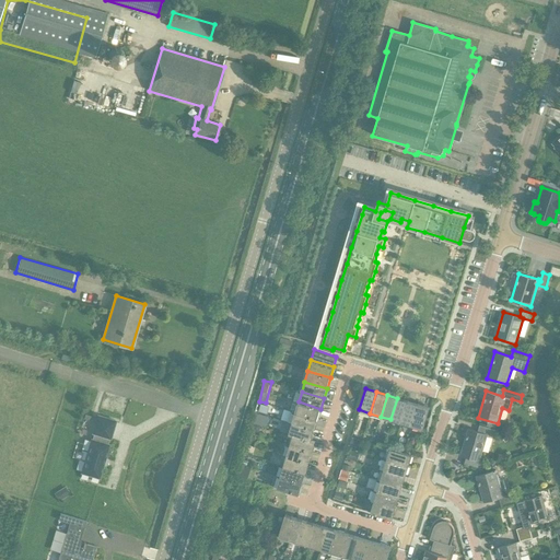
[(397,398),(391,419),(401,422),(408,401),(397,398)]
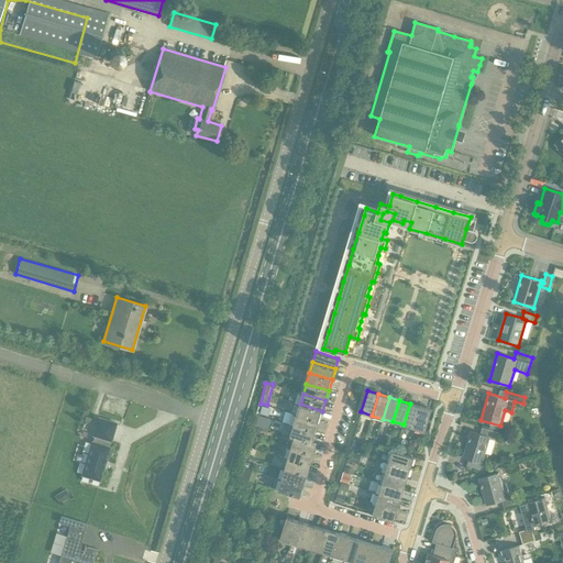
[(297,415),(319,421),(322,411),(300,404),(297,415)]
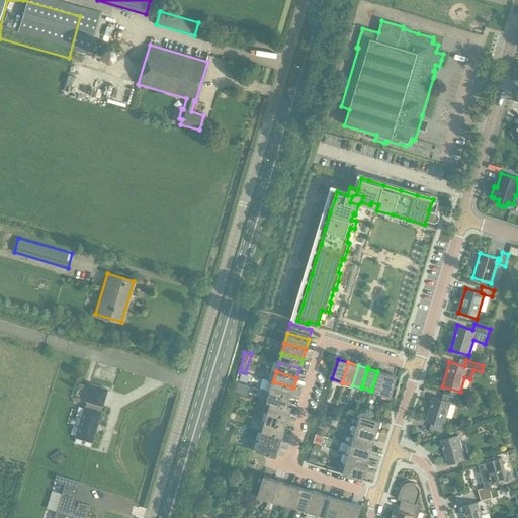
[(377,371),(371,391),(381,394),(387,373),(377,371)]
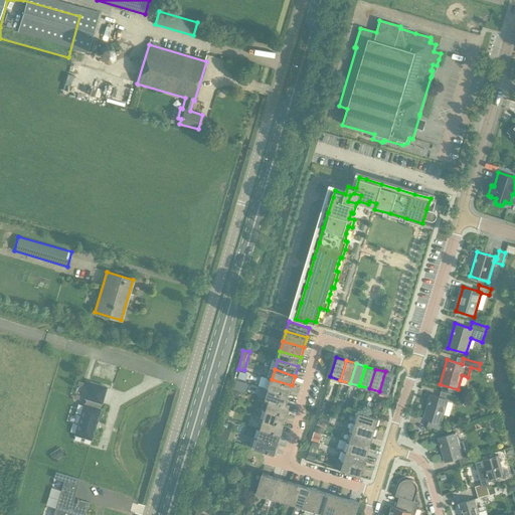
[(239,371),(238,378),(245,380),(247,373),(239,371)]
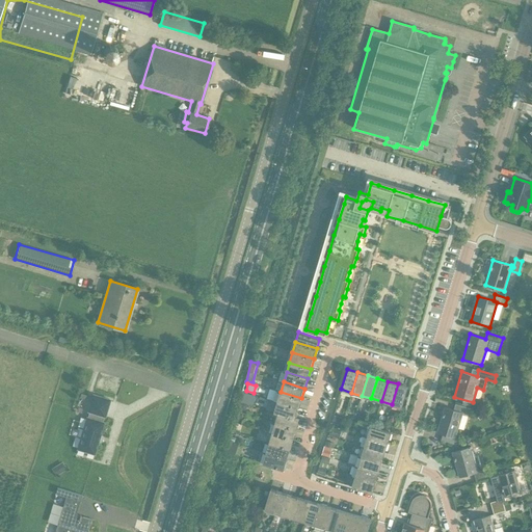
[(398,383),(392,404),(401,407),(408,388),(398,383)]
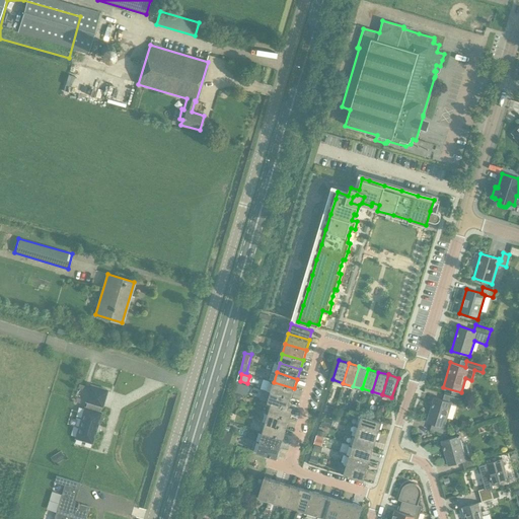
[(271,392),(291,398),(294,388),(274,382),(271,392)]
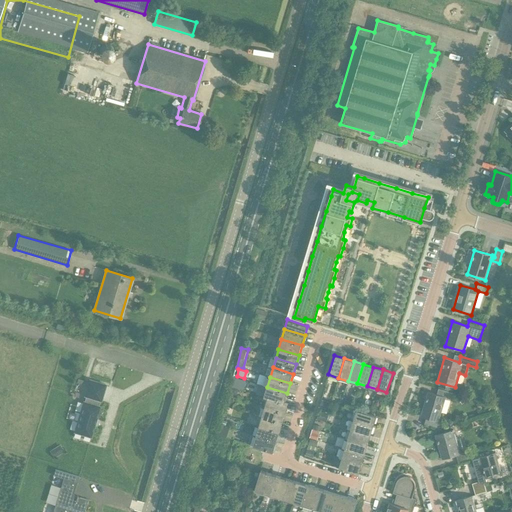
[(237,378),(234,385),(242,388),(244,380),(237,378)]
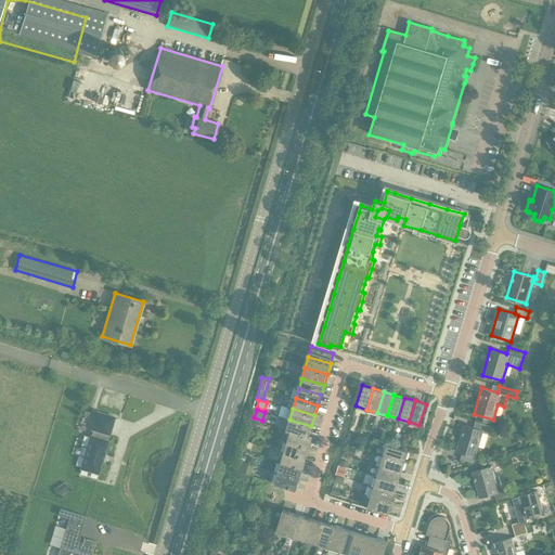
[(99,474),(102,461),(108,441),(106,440),(108,435),(110,435),(115,417),(97,412),(92,429),(93,429),(91,436),(90,436),(80,468),(88,470),(88,472),(91,473),(91,472),(99,474)]
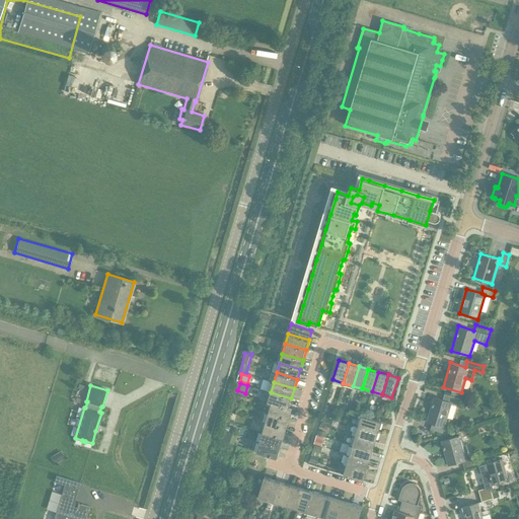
[(291,398),(271,392),(268,401),(271,402),(288,408),(291,398)]
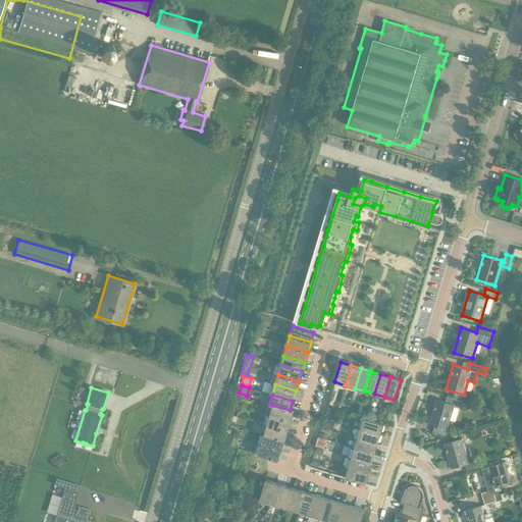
[(428,424),(435,426),(433,432),(446,436),(455,406),(463,408),(464,402),(453,398),(451,404),(436,400),(428,424)]
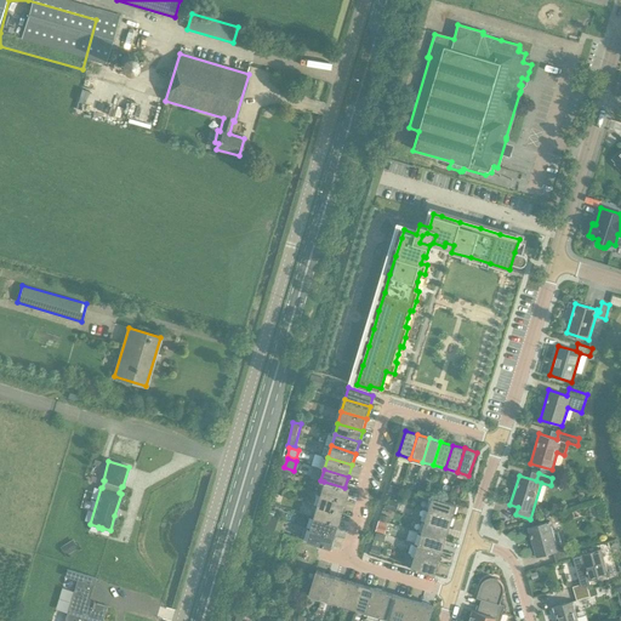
[(320,494),(346,501),(349,489),(345,488),(324,482),(320,494)]
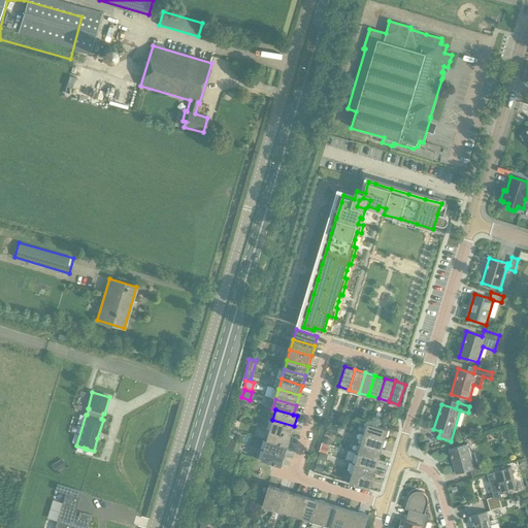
[(331,413),(329,420),(337,422),(339,415),(331,413)]
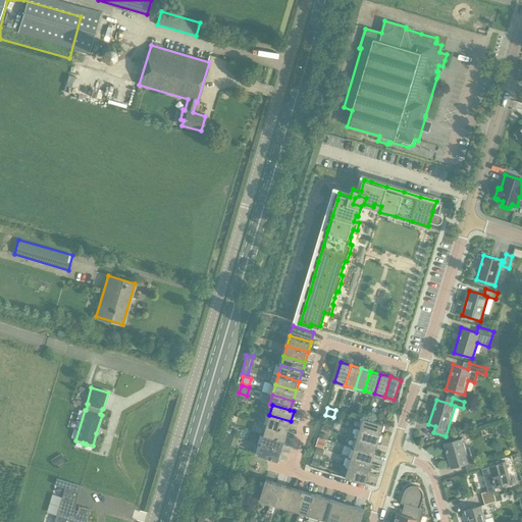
[(266,425),(288,431),(291,421),(269,415),(266,425)]
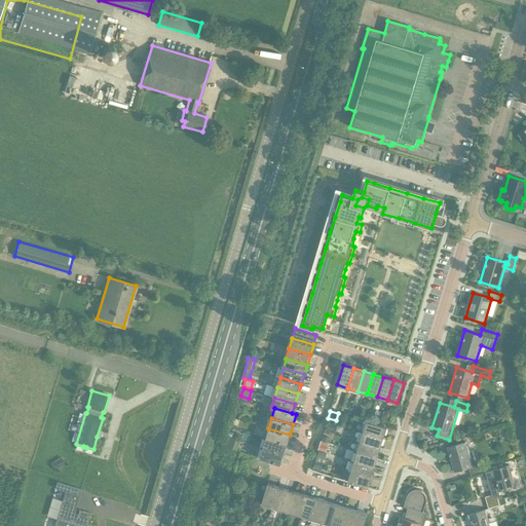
[(363,431),(383,438),(386,427),(366,421),(363,431)]
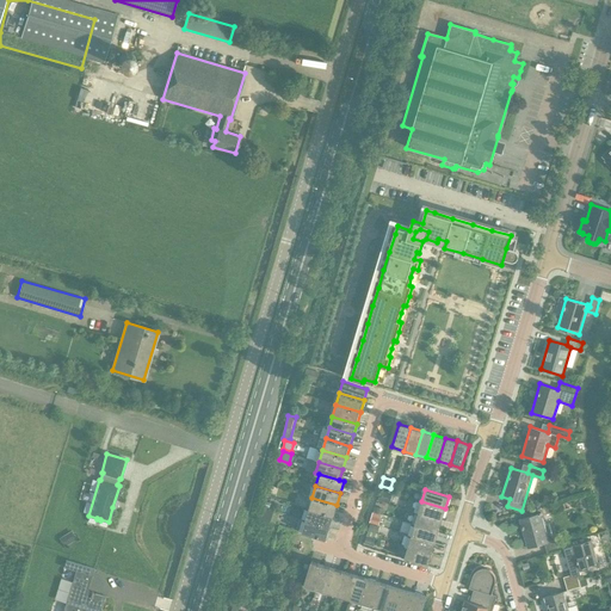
[(381,491),(378,500),(389,504),(393,494),(381,491)]
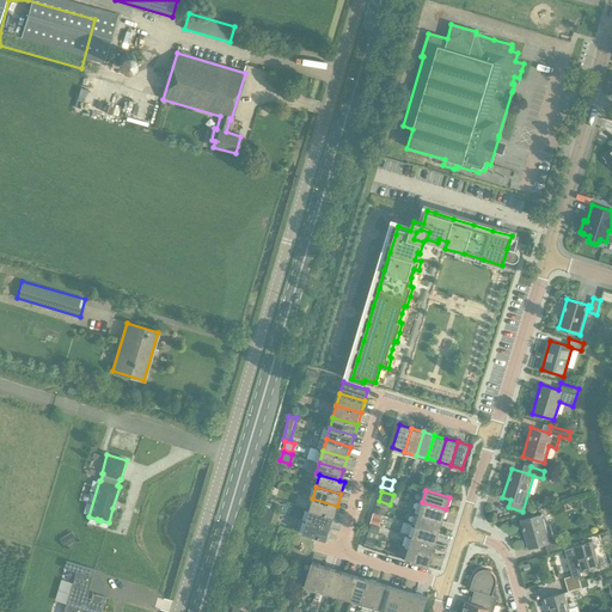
[(308,509),(334,516),(337,506),(312,499),(308,509)]
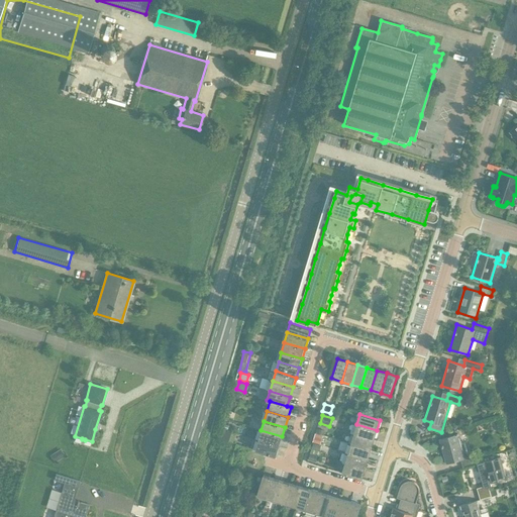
[(353,434),(374,440),(377,430),(356,424),(353,434)]
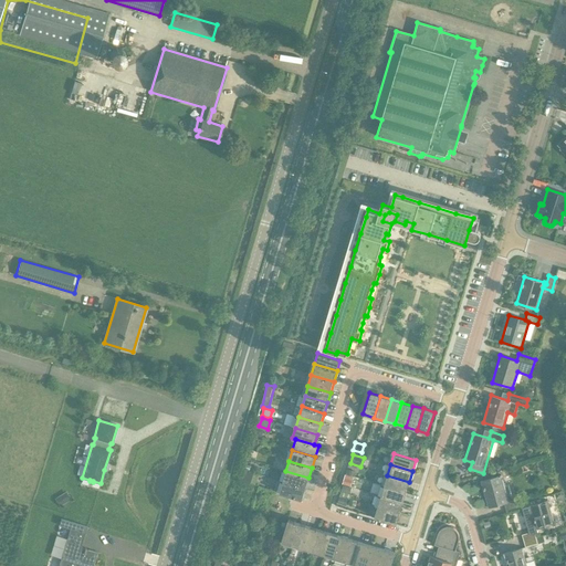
[(243,471),(240,481),(254,485),(258,475),(243,471)]
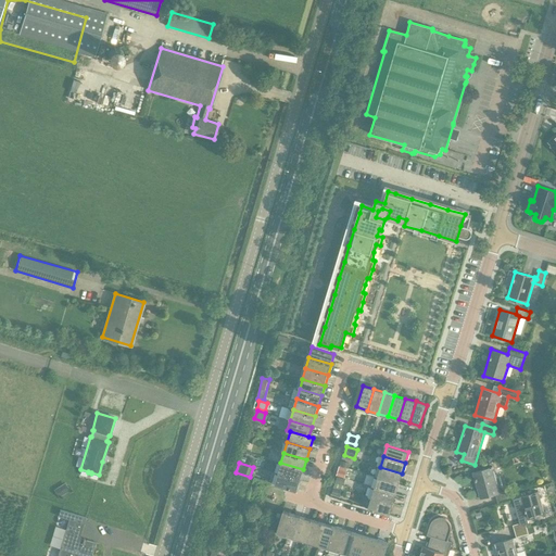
[(277,474),(300,480),(303,469),(280,463),(277,474)]
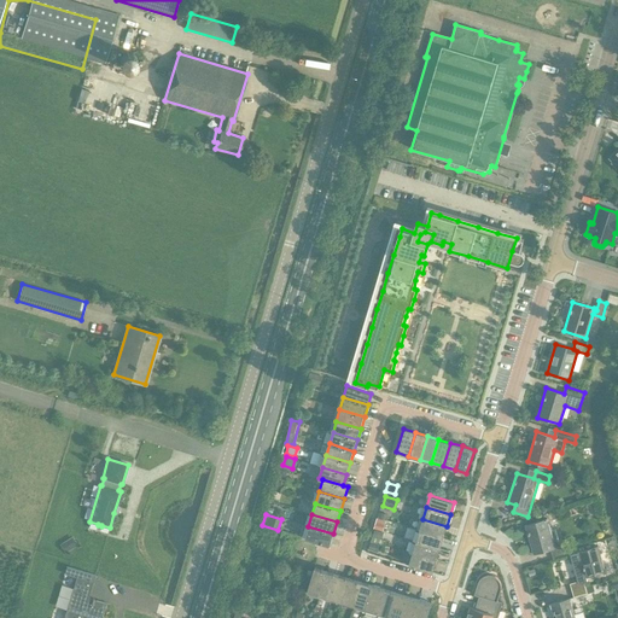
[(554,517),(526,524),(531,542),(530,542),(534,555),(535,554),(537,563),(567,555),(564,546),(563,546),(554,517)]
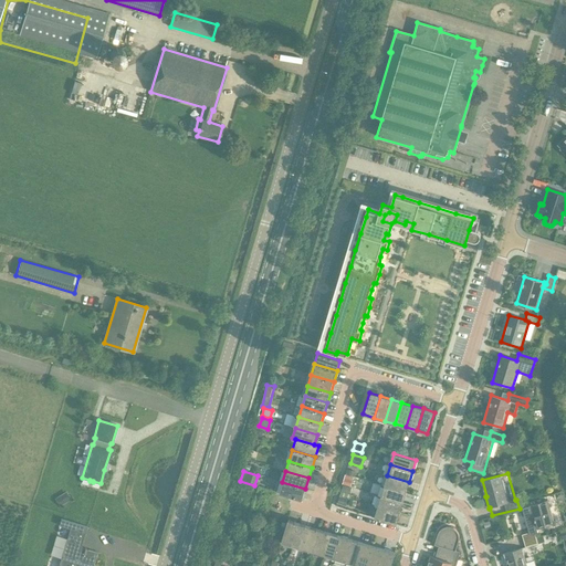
[(354,477),(345,474),(342,483),(350,486),(353,477),(354,477)]
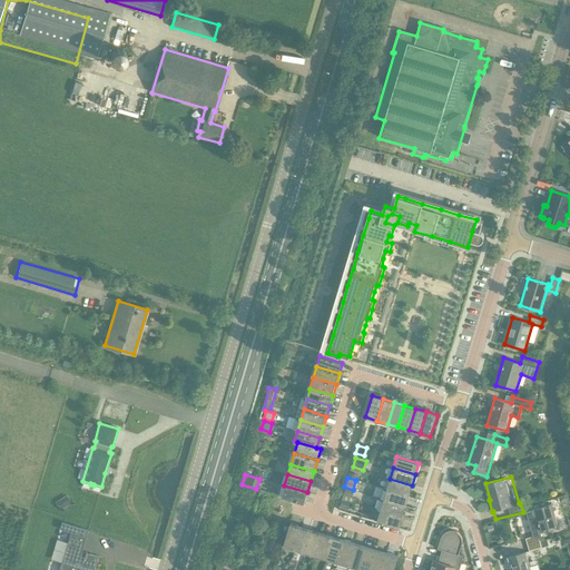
[(386,489),(409,495),(412,485),(390,479),(386,489)]
